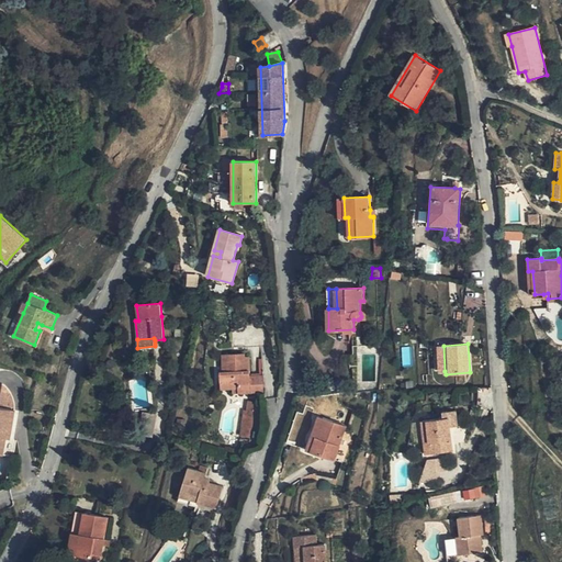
[(245,355),(224,355),(224,372),(222,372),(222,390),(233,389),(239,389),(239,394),(265,392),(263,377),(250,377),(250,357),(245,357),(245,355)]
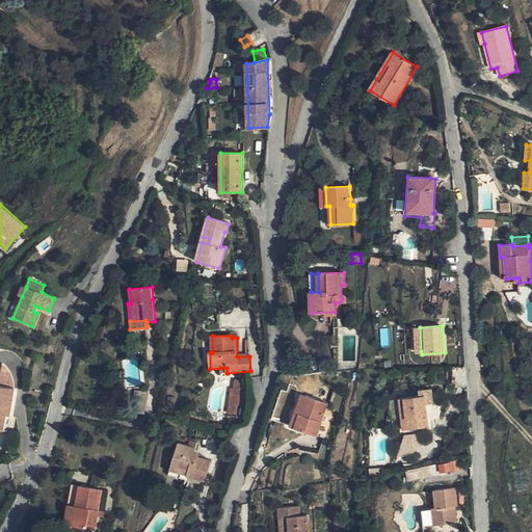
[(0,430),(2,431),(5,415),(6,405),(10,406),(14,389),(0,386),(0,430)]
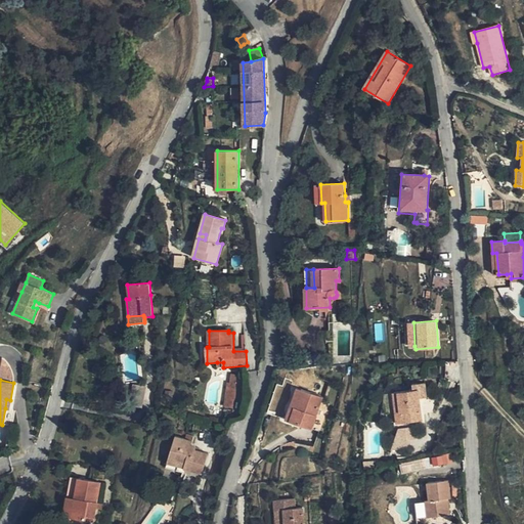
[(235,399),(238,385),(228,383),(226,398),(235,399)]
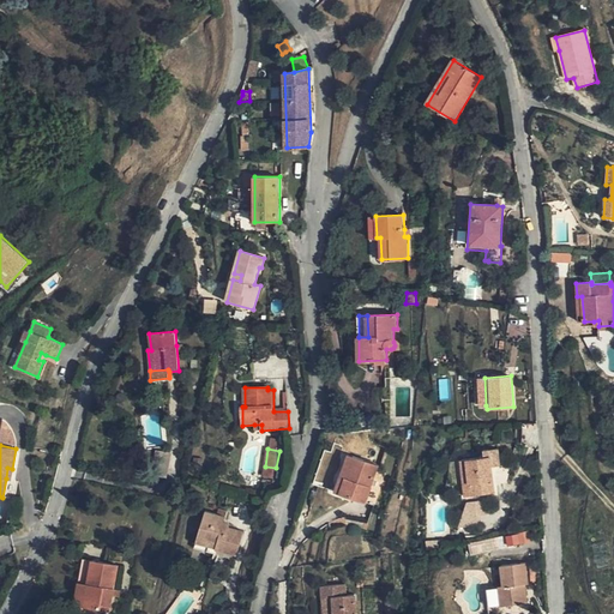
[(486,450),(486,457),(491,457),(492,468),(500,467),(499,449),(486,450)]
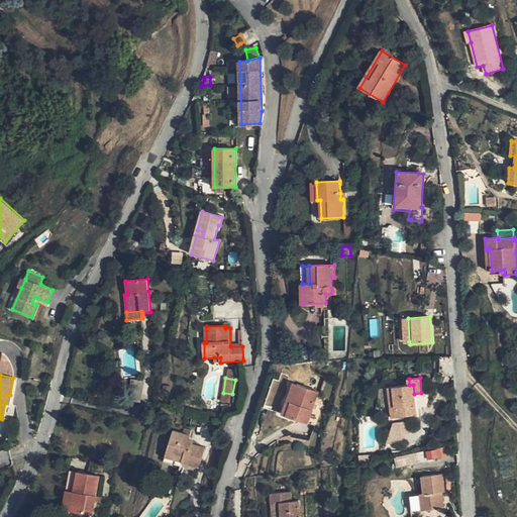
[(143,382),(133,380),(129,399),(139,401),(143,382)]
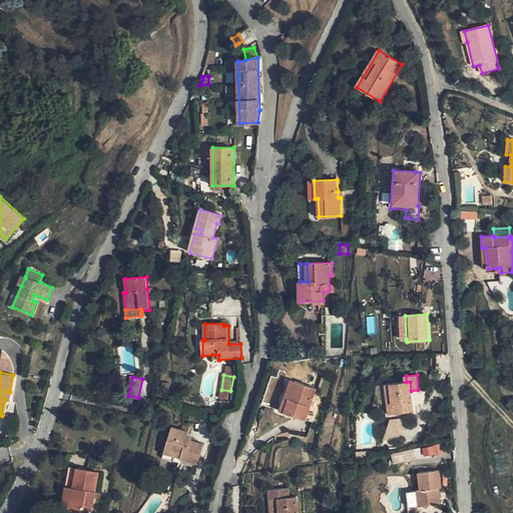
[(285,412),(296,382),(292,380),(281,411),(285,412)]
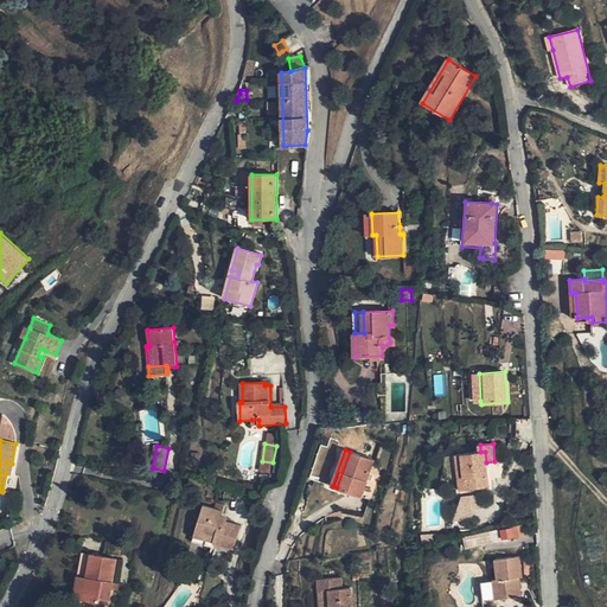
[(383,468),(374,465),(376,461),(350,452),(337,487),(371,500),(383,468)]
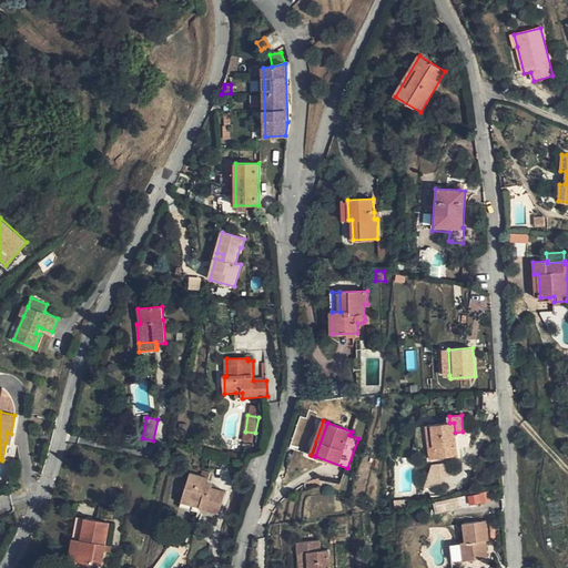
[(454,423),(449,423),(425,426),(427,449),(435,447),(436,459),(457,457),(456,446),(454,446),(453,439),(456,439),(455,433),(454,423)]
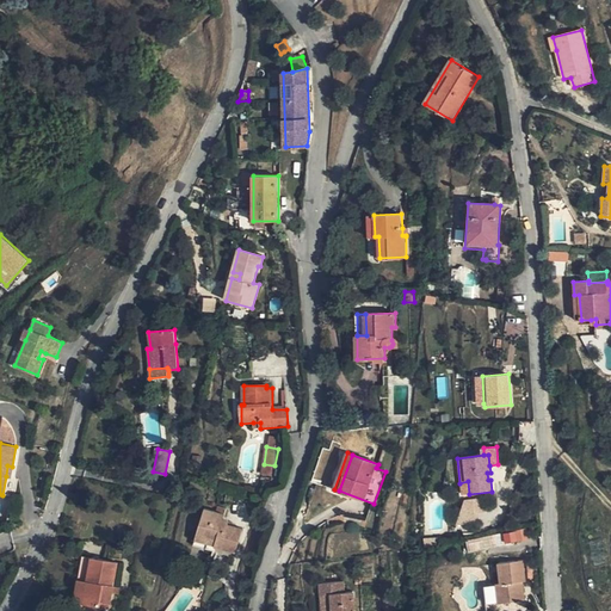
[(273,476),(275,466),(264,464),(263,474),(273,476)]
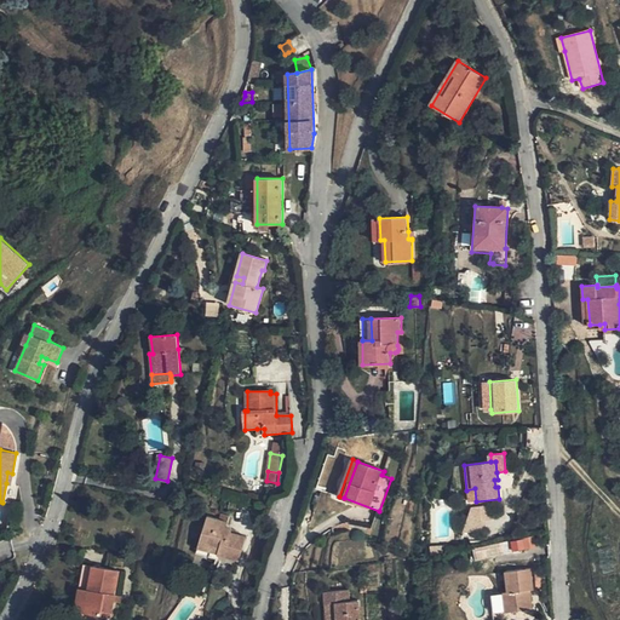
[(475,488),(466,491),(468,505),(476,504),(476,501),(475,488)]
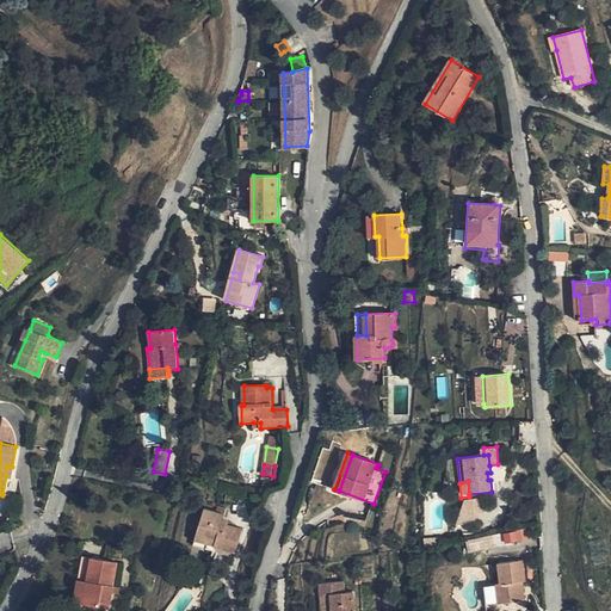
[(477,522),(476,499),(458,499),(460,523),(477,522)]
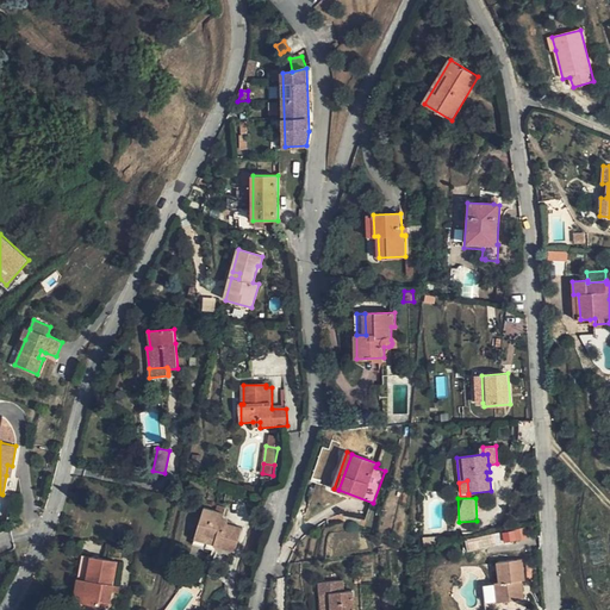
[(205,508),(198,533),(212,537),(210,549),(213,551),(215,546),(236,552),(243,528),(229,524),(230,521),(224,520),(225,514),(217,511),(205,508)]
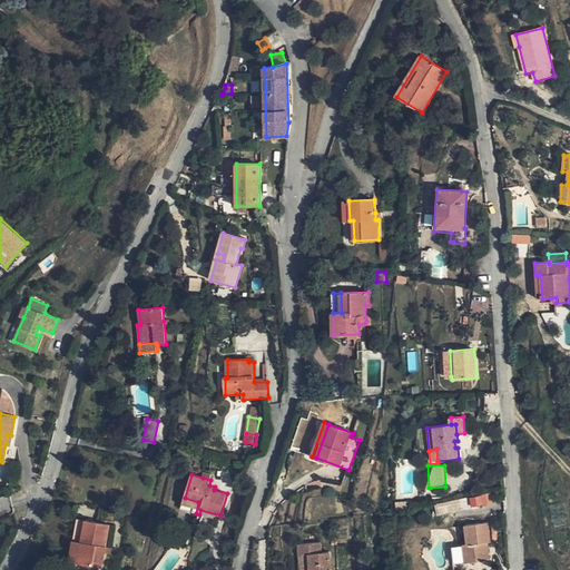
[(487,495),(469,498),(470,507),(488,505),(487,495)]
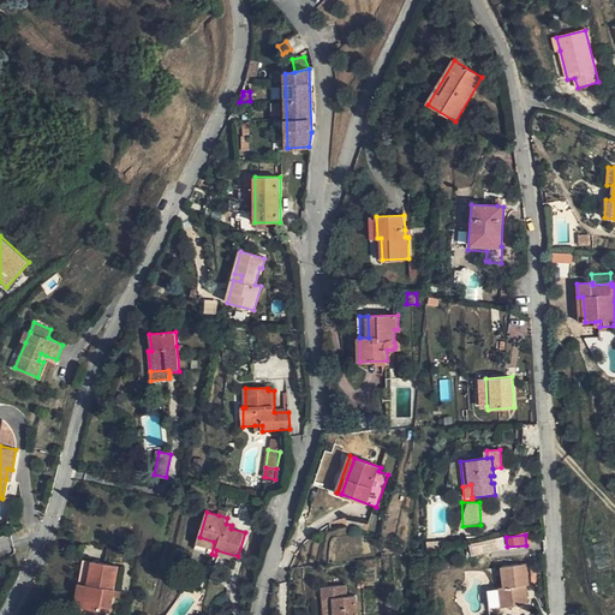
[(214,542),(199,537),(196,549),(212,554),(214,542)]
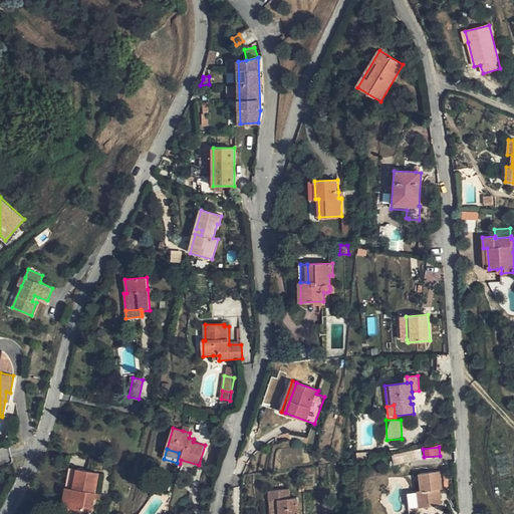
[(393,453),(393,462),(419,462),(419,452),(393,453)]
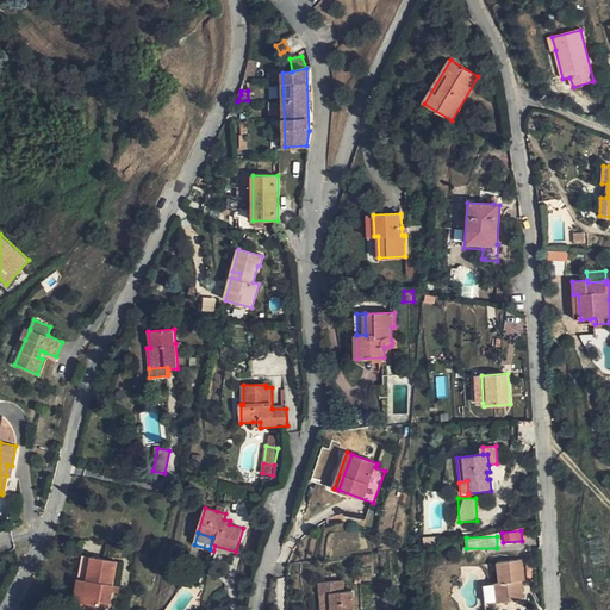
[(101,601),(111,603),(113,591),(114,585),(118,562),(83,555),(74,607),(92,609),(99,609),(100,605),(101,601)]
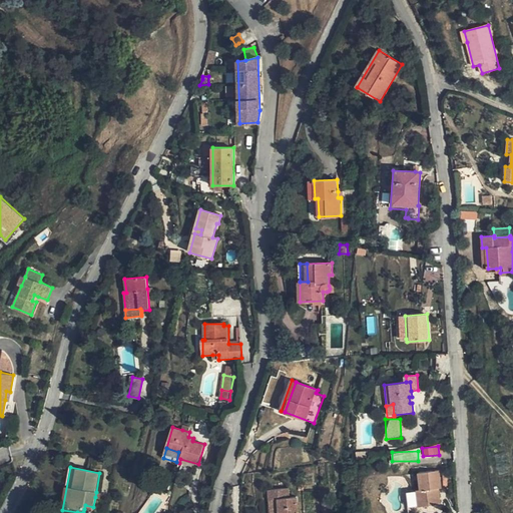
[(419,507),(442,504),(441,493),(438,493),(438,488),(440,488),(442,488),(440,470),(421,473),(422,482),(420,483),(421,490),(417,491),(419,507)]
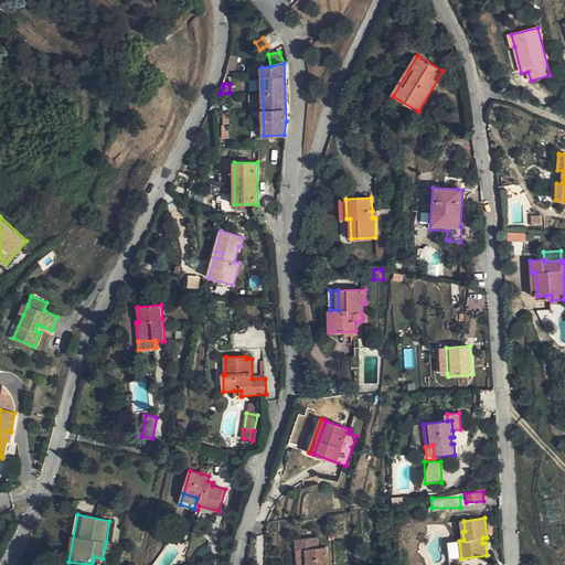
[(319,537),(297,540),(298,551),(311,550),(311,555),(308,555),(308,564),(328,564),(328,547),(320,547),(319,537)]
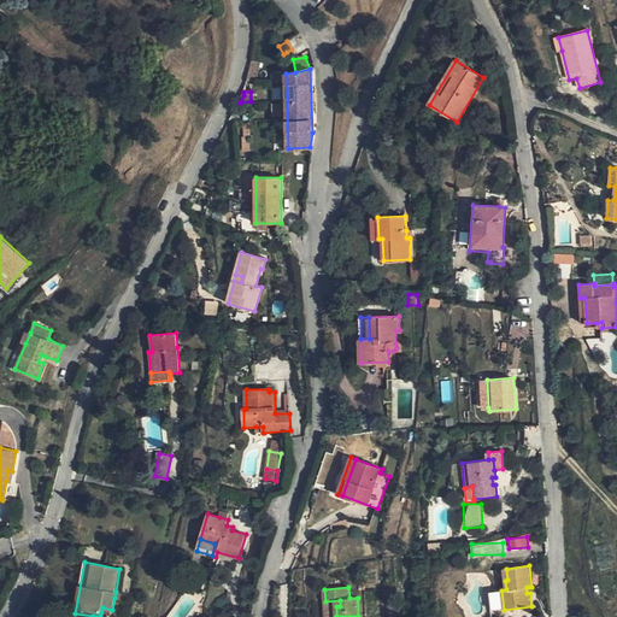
[(169,615),(172,616),(188,595),(198,603),(203,597),(188,589),(169,615)]
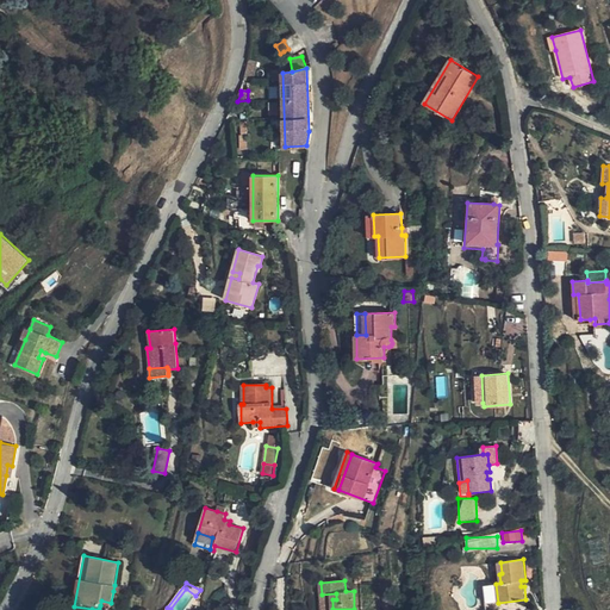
[(492,609),(492,603),(490,584),(481,585),(484,609),(492,609)]
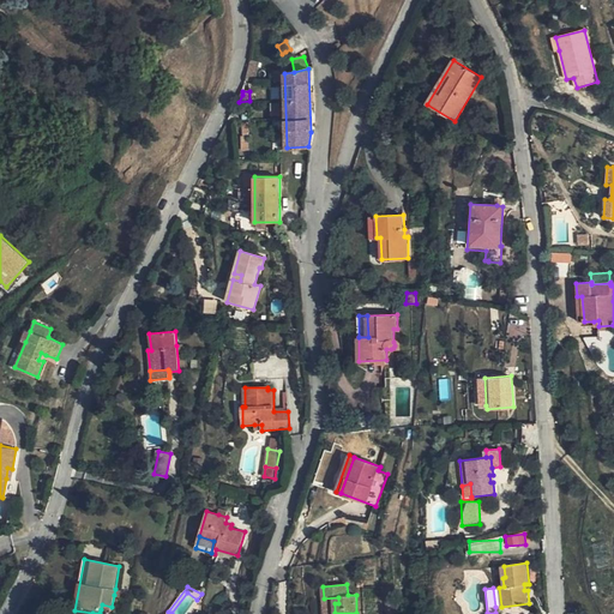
[(338,597),(324,599),(324,613),(335,613),(335,603),(338,603),(338,597)]
